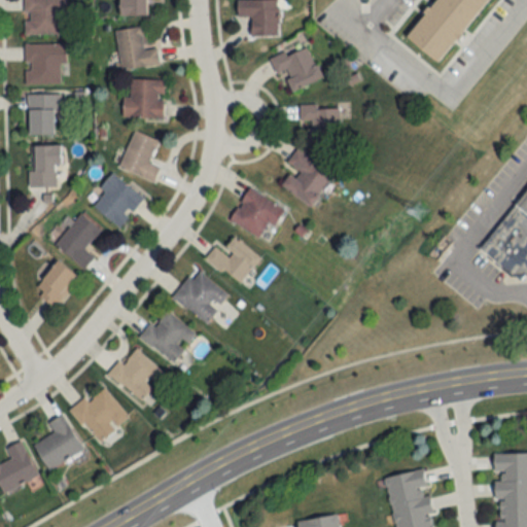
[(63,0),(24,0),(24,34),(63,34),(63,0)]
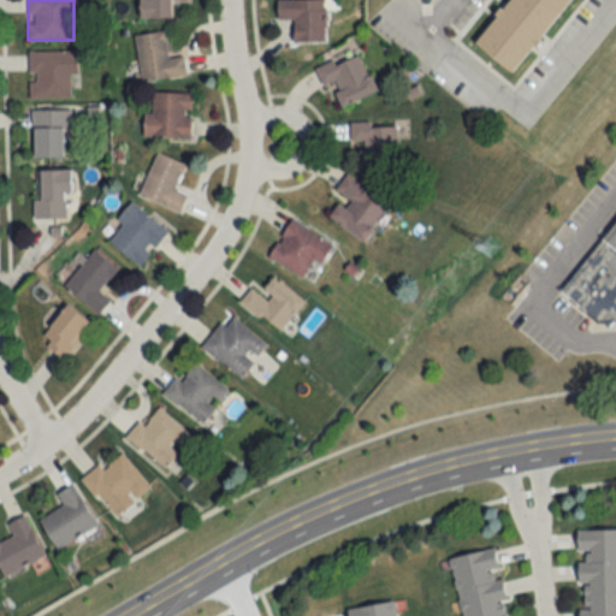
[(140,0),(140,17),(176,17),(176,0),(140,0)]
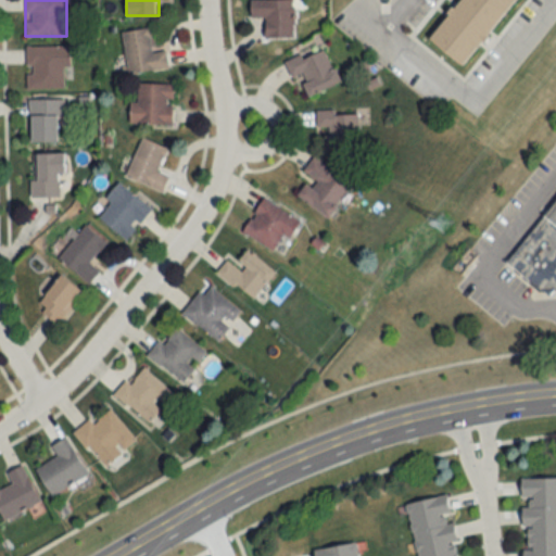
[(292,0),(249,0),(250,16),(266,16),(266,37),(293,37),(292,0)]
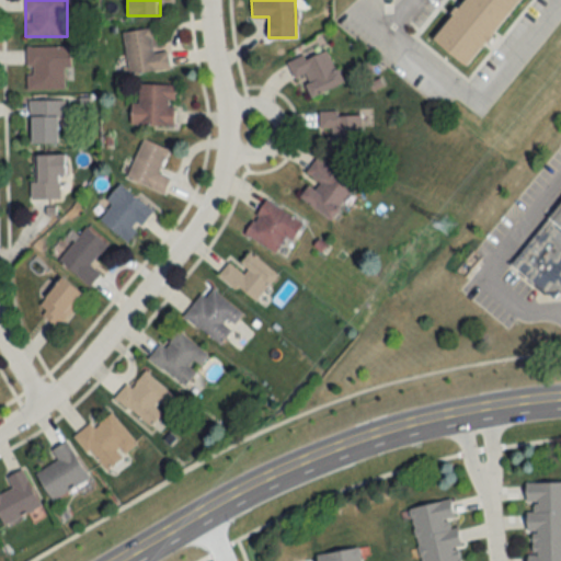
[(427,36),(456,0),(516,0),(464,66),(427,36)]
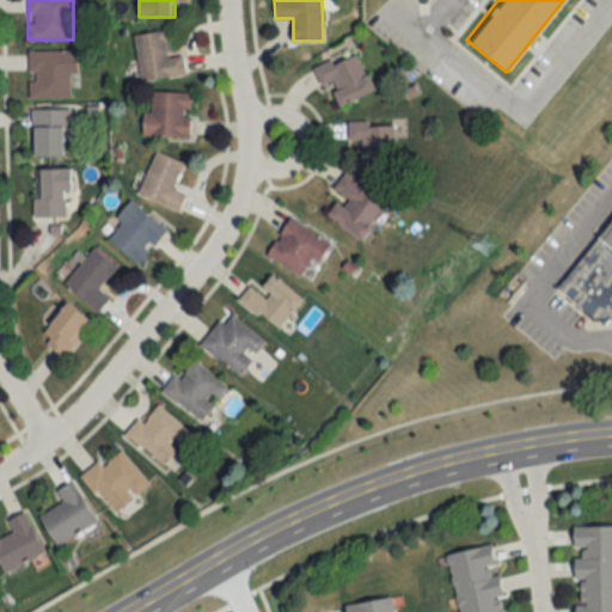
[(133,35),(140,80),(184,74),(182,55),(167,57),(164,31),(133,35)]
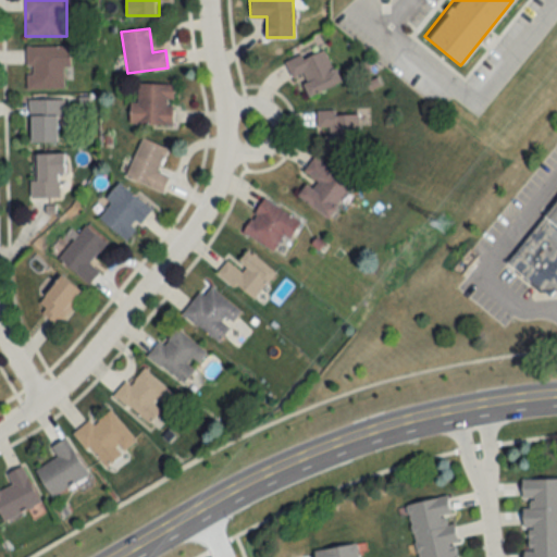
[(26,89),(64,88),(64,66),(70,66),(70,46),(26,46),(26,89)]
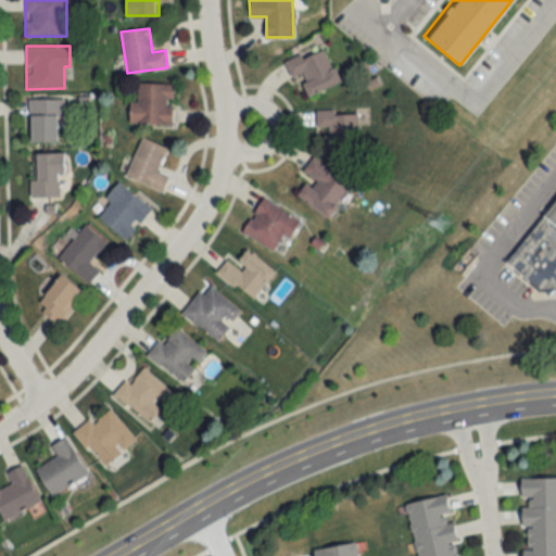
[(287,62),(303,99),(339,83),(323,46),(287,62)]
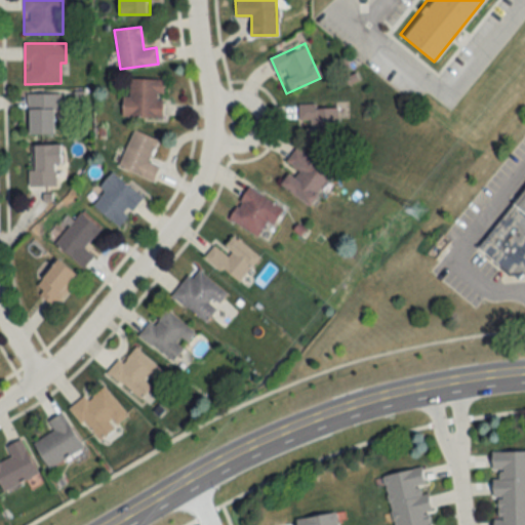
[(128,95),(122,95),(122,116),(162,116),(163,78),(129,78),(128,95)]
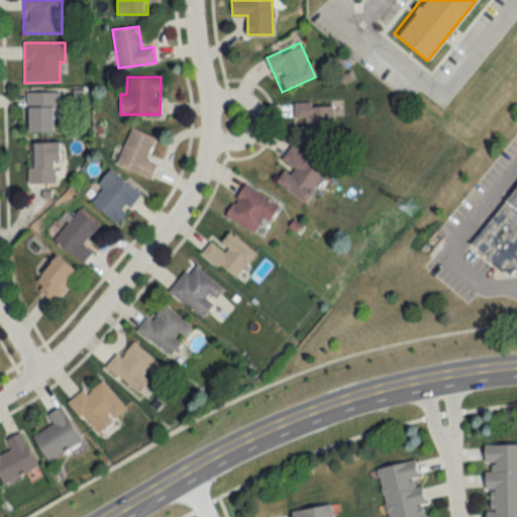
[(26,131),(58,131),(58,92),(26,92),(26,131)]
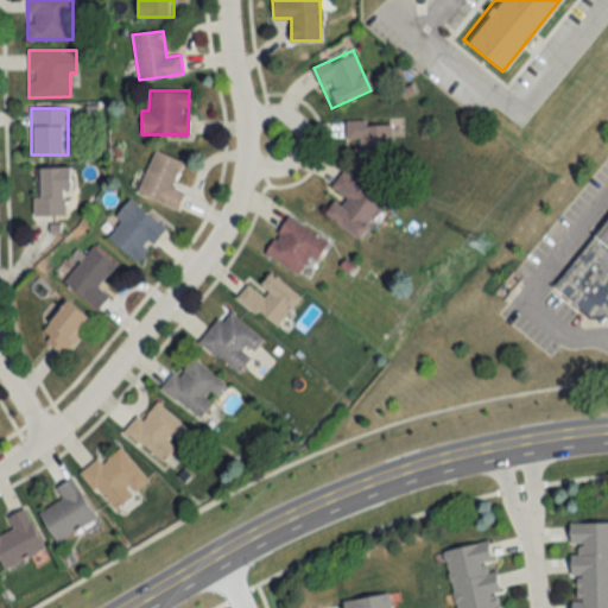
[(365,125),(365,120),(346,121),(347,140),(355,139),(356,163),(392,162),(391,124),(365,125)]
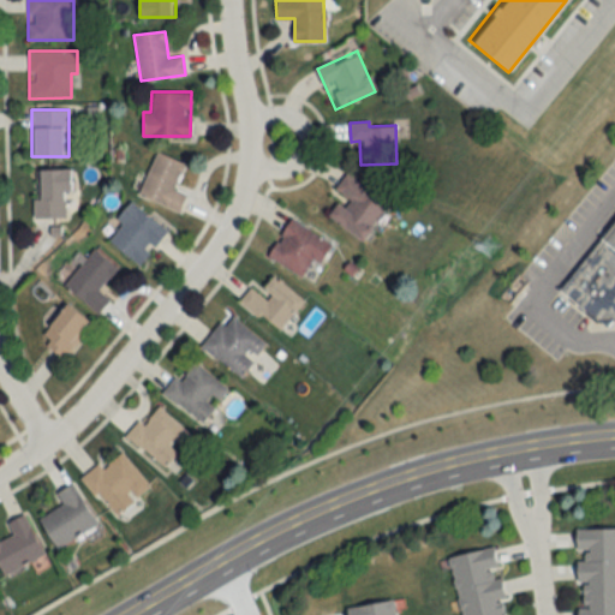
[(185,163),(156,150),(137,193),(179,212),(186,193),(174,189),(185,163)]
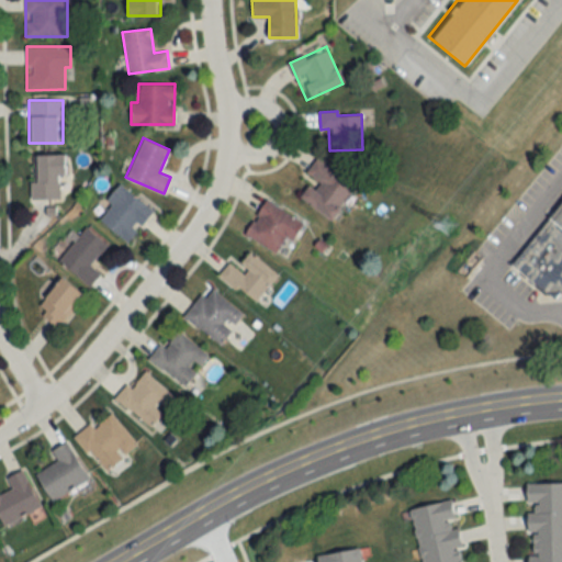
[(31,154),(31,200),(64,200),(64,154),(31,154)]
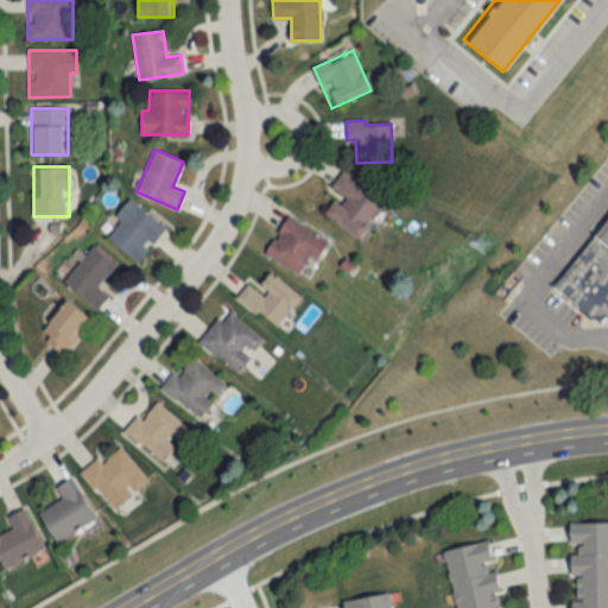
[(325,214),(358,239),(382,204),(341,173),(330,188),(340,195),(325,214)]
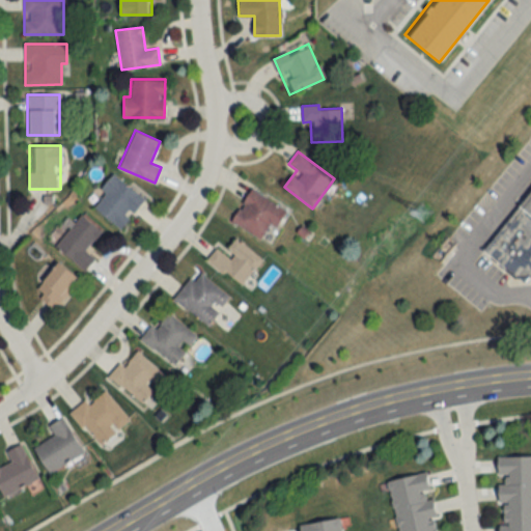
[(143,195),(110,175),(101,190),(104,191),(92,210),(123,228),(143,195)]
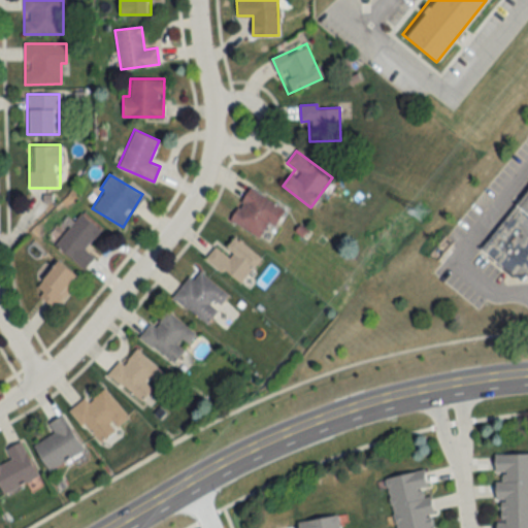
[(527,182),(513,201),(527,213),(527,182)]
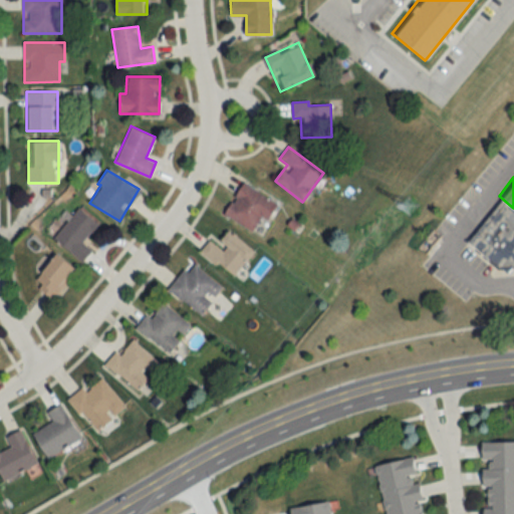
[(268,220),(277,203),(241,183),(224,215),(253,231),(261,216),(268,220)]
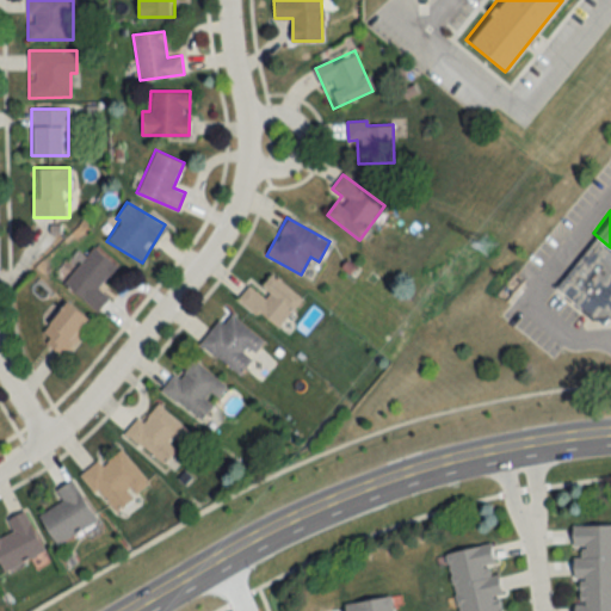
[(610,247),(593,233),(553,284),(591,315),(609,313),(610,309),(610,247)]
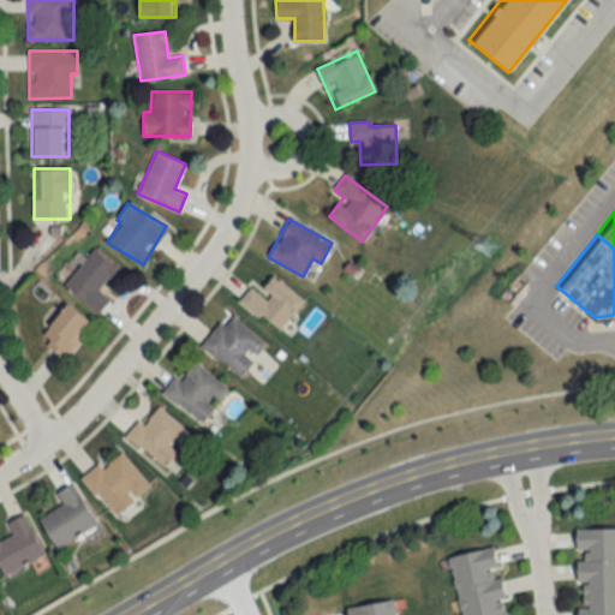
[(109,299),(99,291),(117,267),(93,249),(64,287),(99,314),(109,299)]
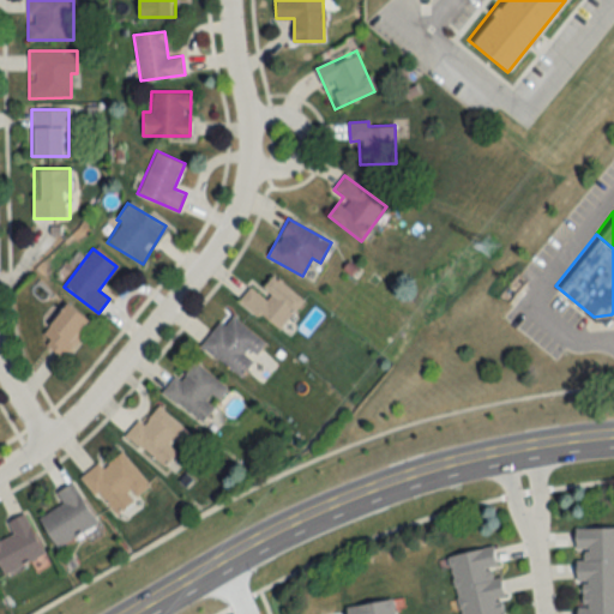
[(251,286),(238,301),(277,333),(304,301),(272,276),(259,292),(251,286)]
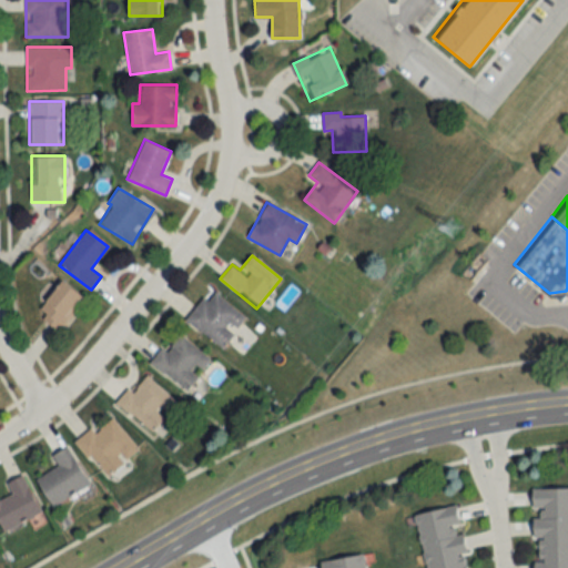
[(59,332),(84,298),(62,281),(37,313),(59,332)]
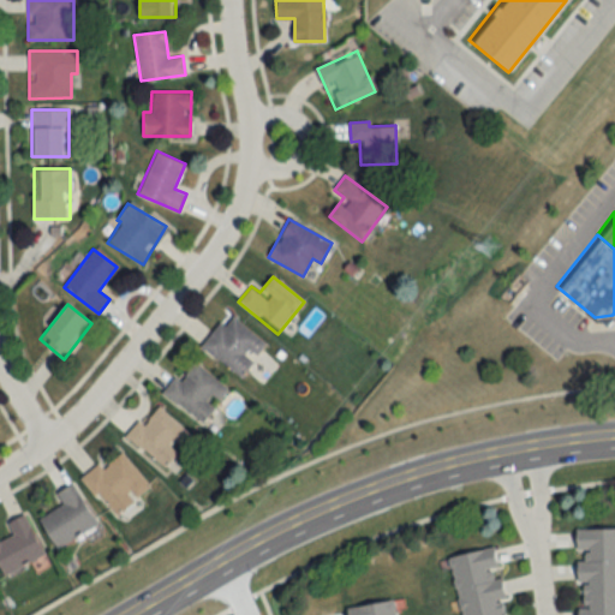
[(202,347),(239,377),(266,344),(228,314),(202,347)]
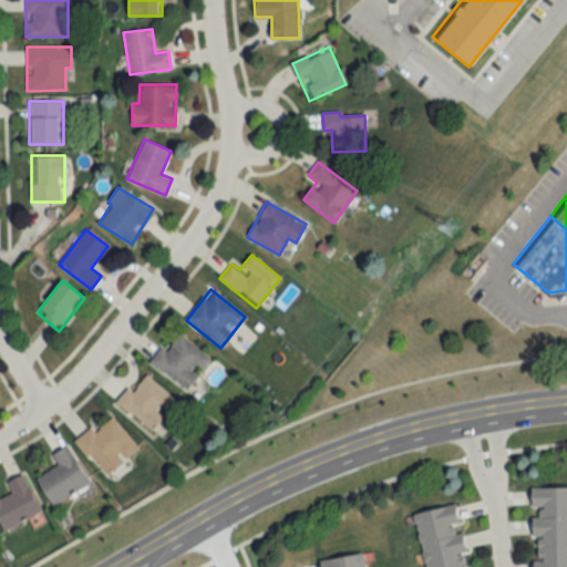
[(151,363),(184,391),(210,360),(177,331),(151,363)]
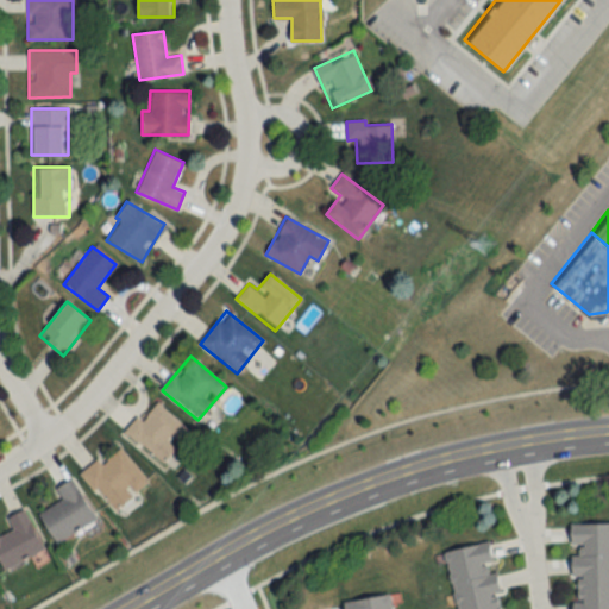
[(189,429),(150,400),(125,433),(164,463),(189,429)]
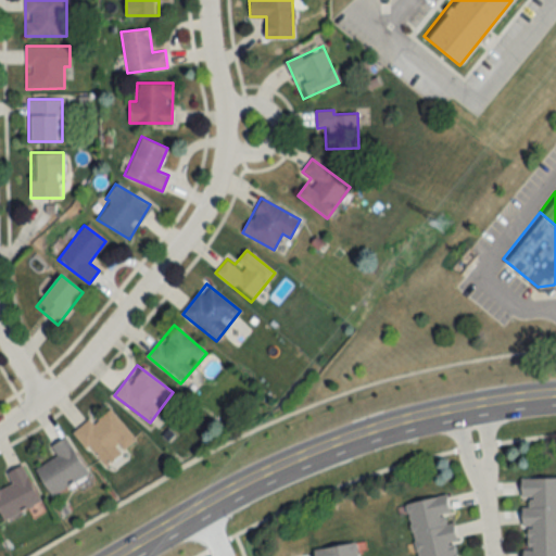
[(135,441),(109,406),(90,420),(89,419),(74,431),(102,467),(135,441)]
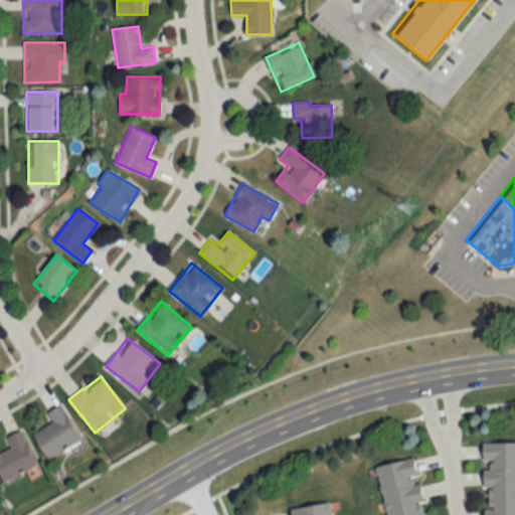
[(32,434),(47,459),(81,440),(61,404),(47,412),(52,422),(32,434)]
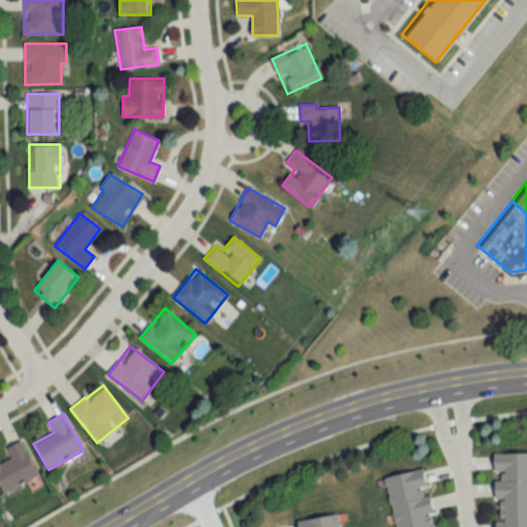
[(37,477),(21,441),(5,448),(10,459),(0,463),(0,487),(2,492),(37,477)]
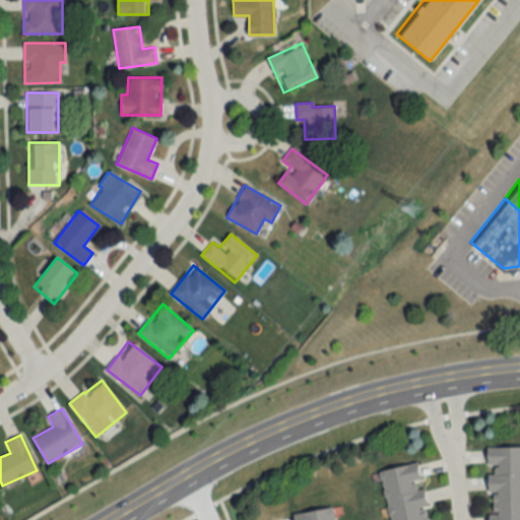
[(488,519),(519,519),(519,446),(488,447),(488,519)]
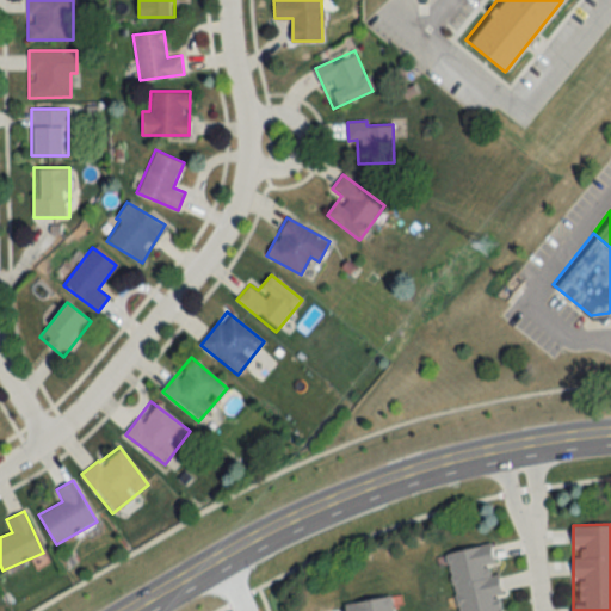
[(445,554),(457,610),(505,610),(491,544),(445,554)]
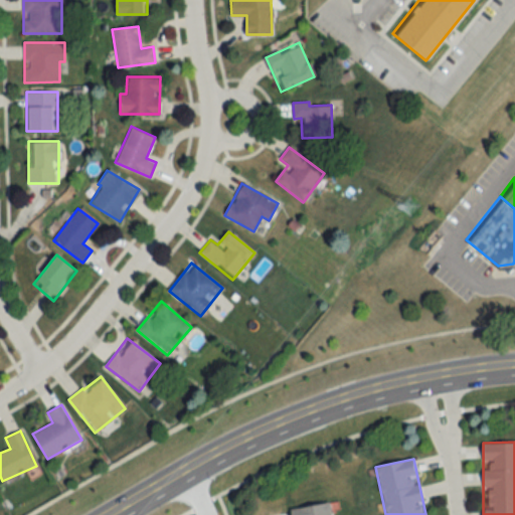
[(332,514),(330,502),(292,509),(293,514),(332,514)]
